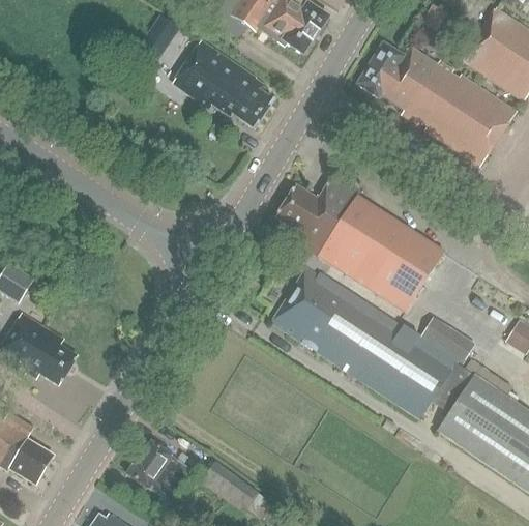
[(224,0),(217,10),(246,29),(250,24),(284,47),(286,44),(301,54),(313,37),(326,17),(301,0),(224,0)]
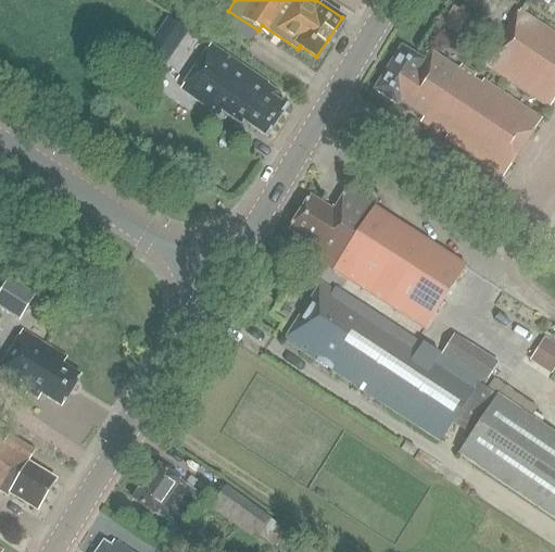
[(442,22),(458,33),(470,13),(454,3),(442,22)]
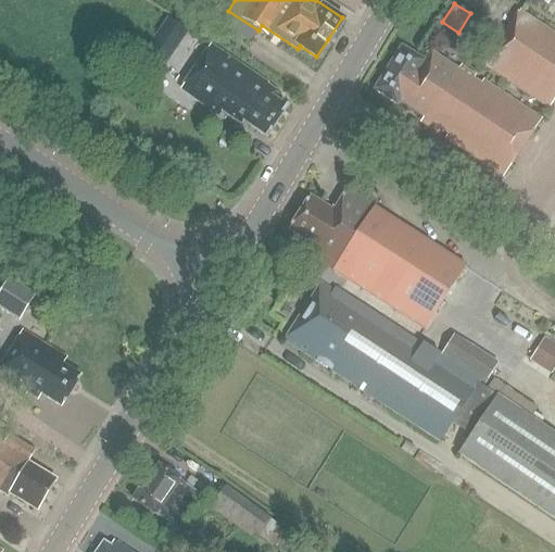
[(549,105),(554,96),(554,33),(515,8),(481,59),(480,60),(549,105)]
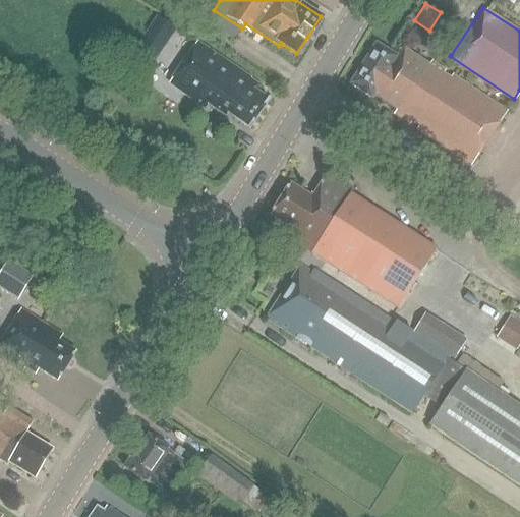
[(177,26),(157,13),(136,45),(156,58),(177,26)]
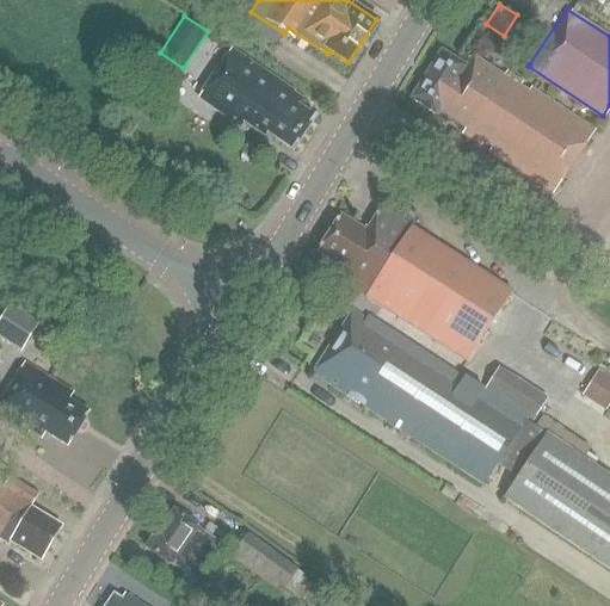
[(197,94),(240,124),(244,119),(265,134),(267,130),(295,148),(316,116),(297,103),(300,98),(293,92),(294,90),(230,45),(197,94)]
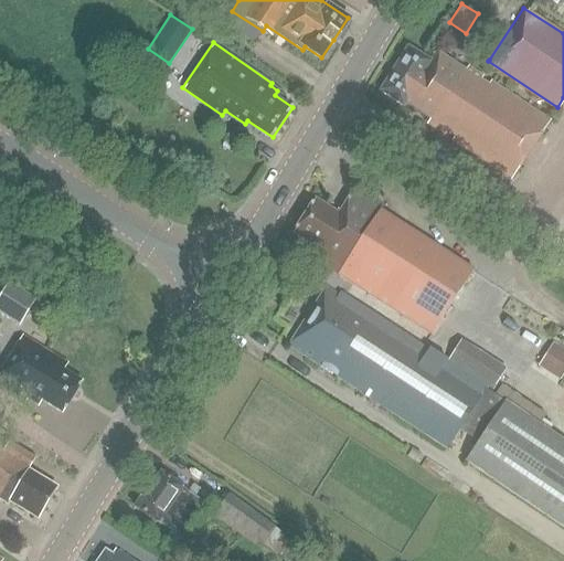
[(549,120),(467,66),(464,70),(437,53),(431,63),(405,46),(378,88),(402,105),(404,102),(425,115),(423,118),(512,177),(549,120)]
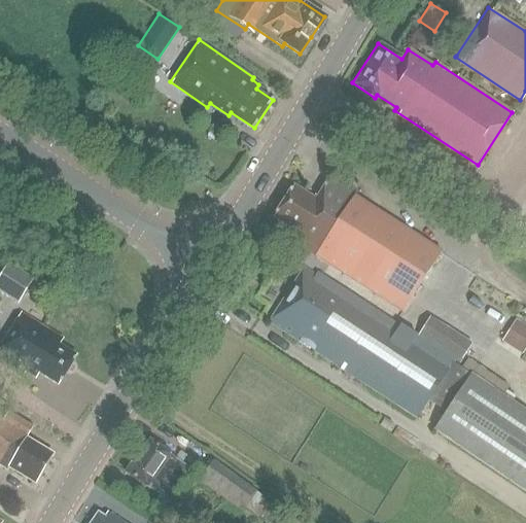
[(105,111),(99,123),(110,129),(116,118),(105,111)]
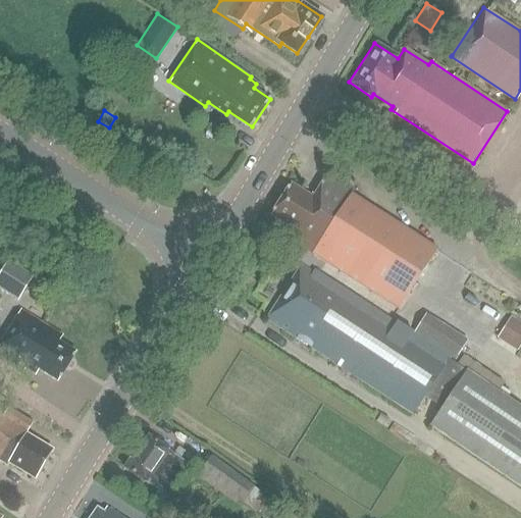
[(405,155),(400,164),(413,171),(418,162),(405,155)]
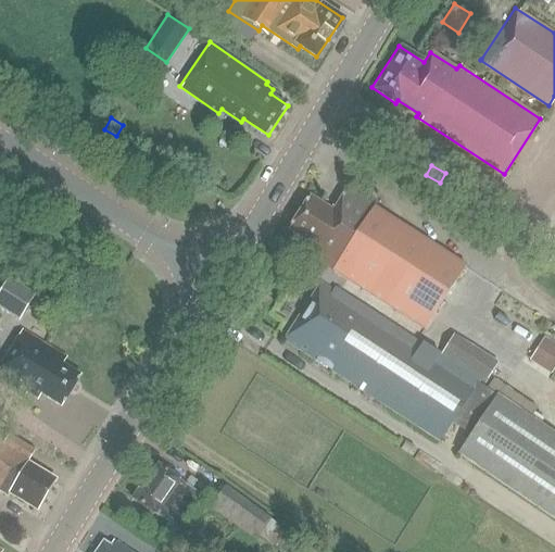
[(323,261),(426,327),(466,265),(347,187),(331,210),(310,196),(290,225),(312,239),(308,245),(326,255),(323,261)]
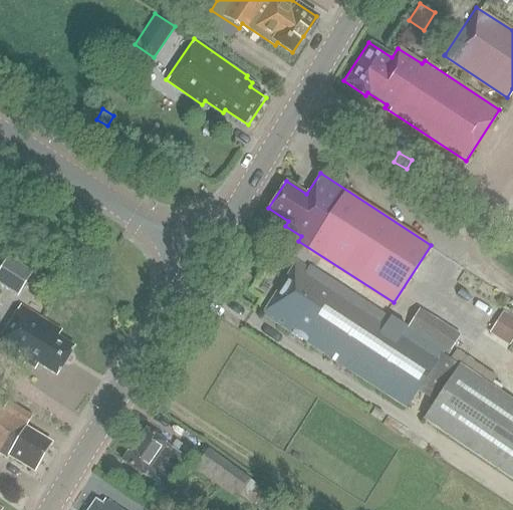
[(446,181),(435,198),(445,205),(456,188),(446,181)]
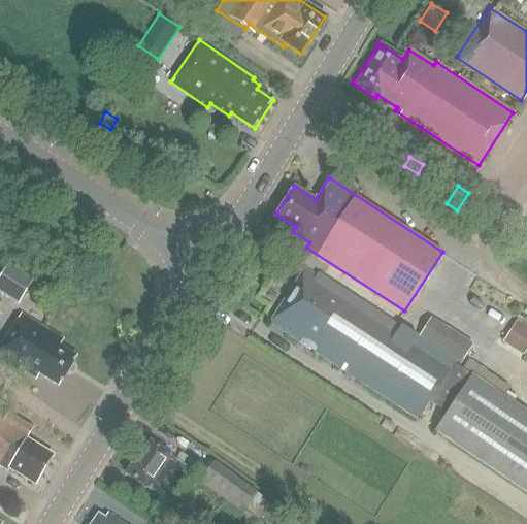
[(7,262),(0,272),(0,291),(17,302),(32,277),(7,262)]
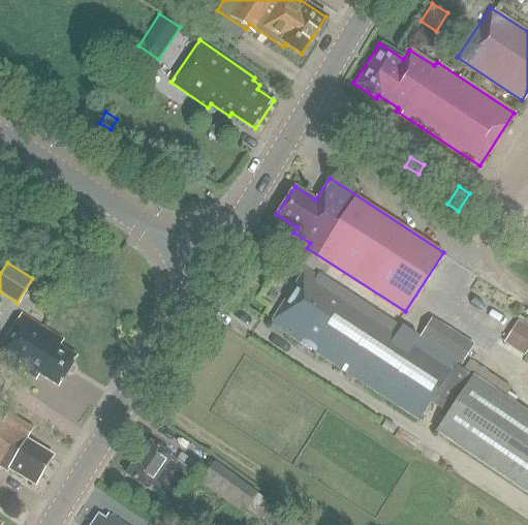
[(305,265),(270,318),(415,417),(427,399),(444,411),(433,429),(527,492),(527,410),(459,365),(456,362),(457,360),(418,334),(403,323),(402,325),(320,269),(317,273),(305,265)]
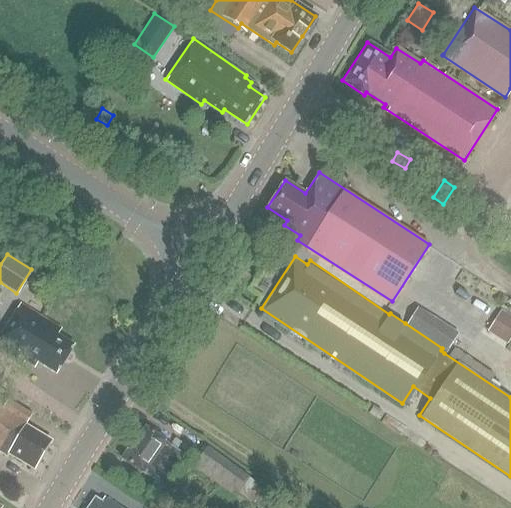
[(59,373),(76,344),(59,333),(62,327),(21,302),(0,336),(0,346),(24,362),(26,359),(36,365),(39,361),(59,373)]
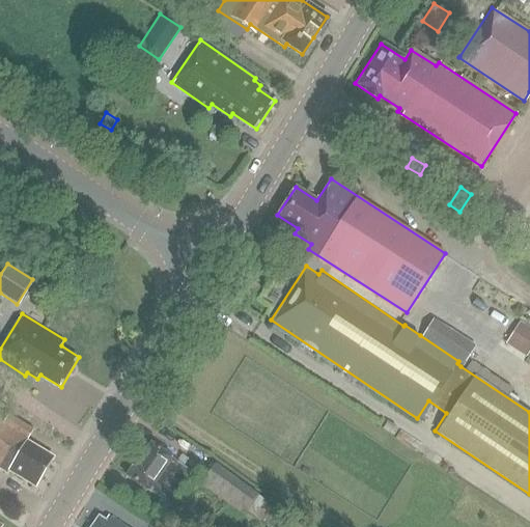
[(434,314),(420,335),(458,361),(457,363),(461,366),(476,343),(434,314)]
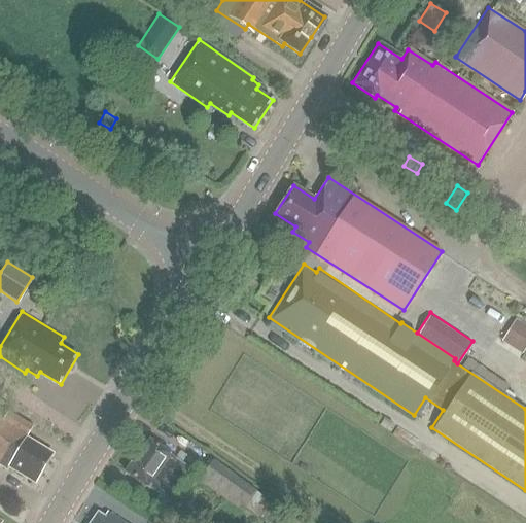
[(525,323),(517,319),(503,341),(523,353),(525,348),(525,323)]
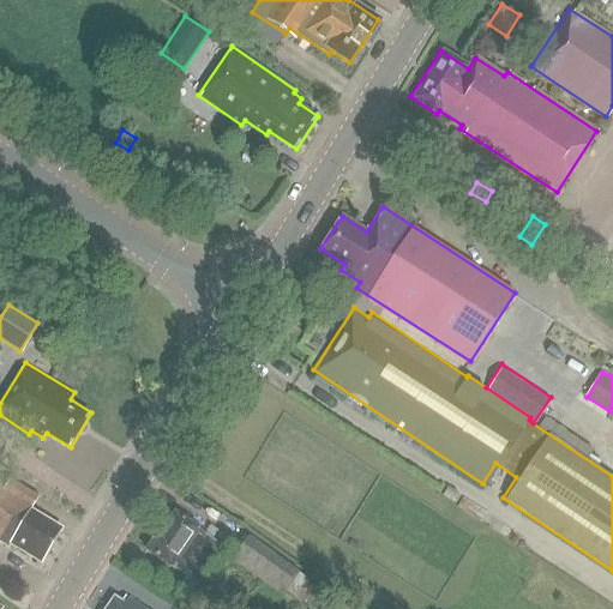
[(10,542),(40,560),(61,524),(31,505),(38,493),(10,475),(6,480),(0,476),(0,542),(6,547),(10,542)]
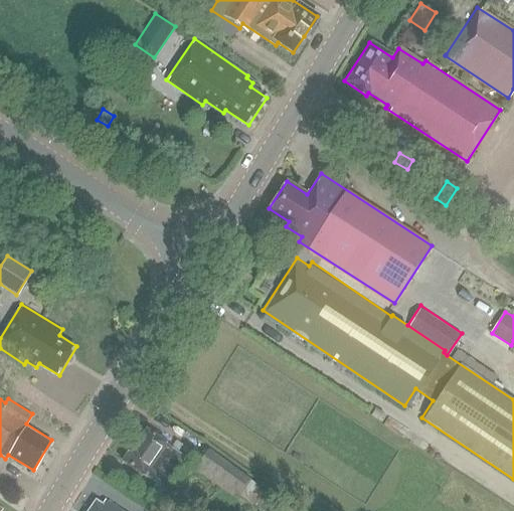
[(124,460),(154,481),(162,486),(183,454),(147,430),(136,446),(134,445),(124,460)]
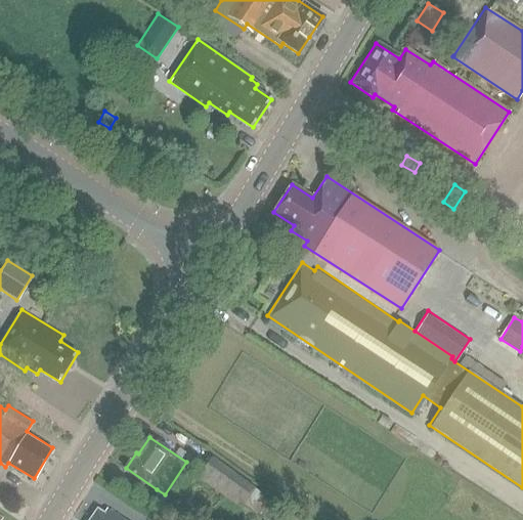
[(265,493),(211,456),(197,476),(235,504),(238,500),(253,510),(265,493)]
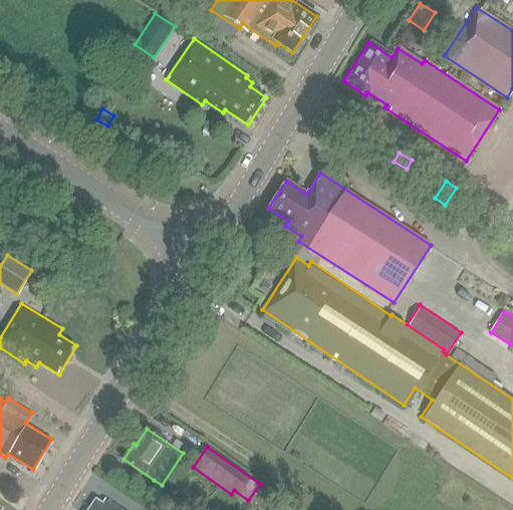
[(121,509),(104,498),(101,503),(96,499),(88,509),(121,509)]
